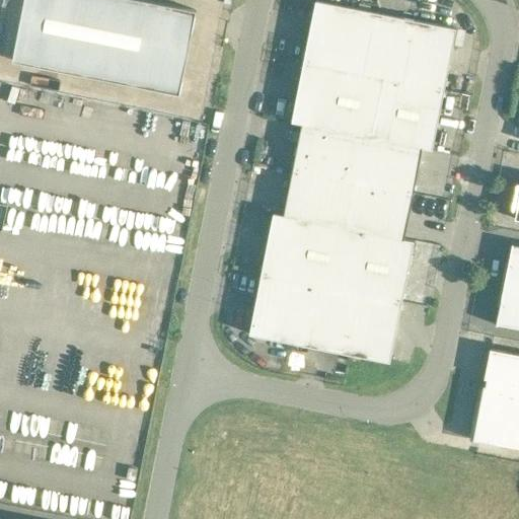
[(24,0),(13,61),(157,89),(157,87),(162,88),(177,91),(180,79),(189,42),(190,43),(197,10),(144,0),(24,0)]
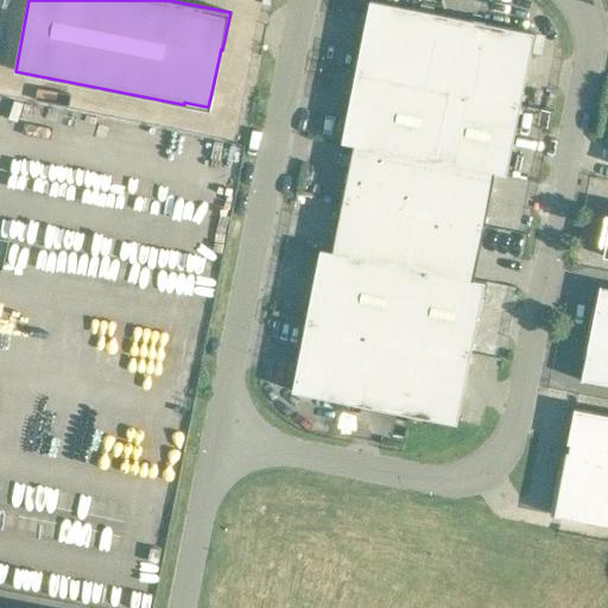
[(371,0),(356,71),(426,86),(441,14),(371,0)]
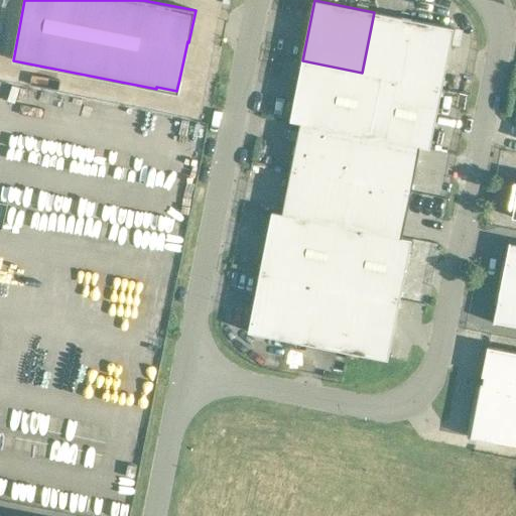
[(413,20),(374,12),(362,73),(382,77),(402,81),(413,20)]
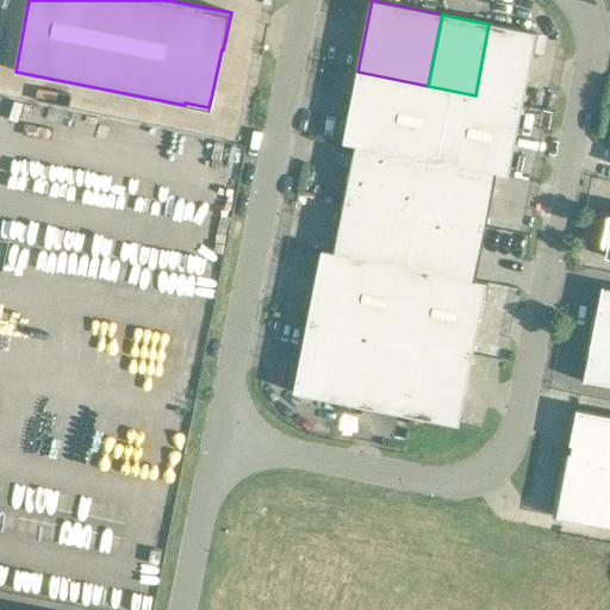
[(475,95),(523,105),(536,33),(489,24),(475,95)]
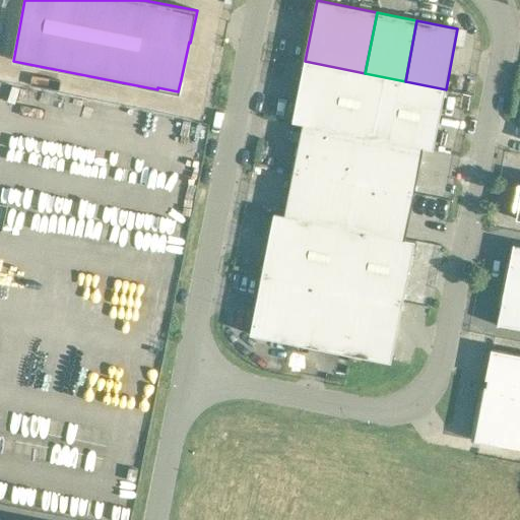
[(293,122),(303,124),(303,123),(363,135),(373,137),(385,77),(365,73),(305,61),(293,122)]
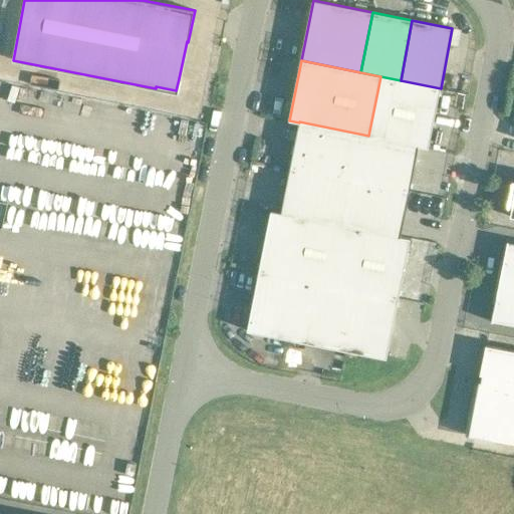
[(419,146),(419,147),(429,148),(441,88),(401,80),(380,76),(368,136),(419,146)]
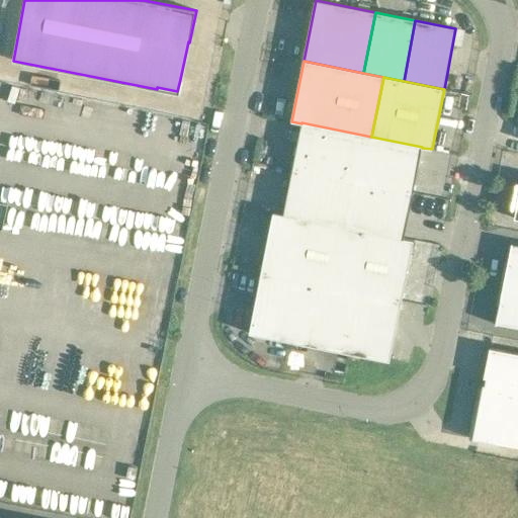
[(301,122),(301,123),(292,169),(352,180),(361,135),(301,122)]
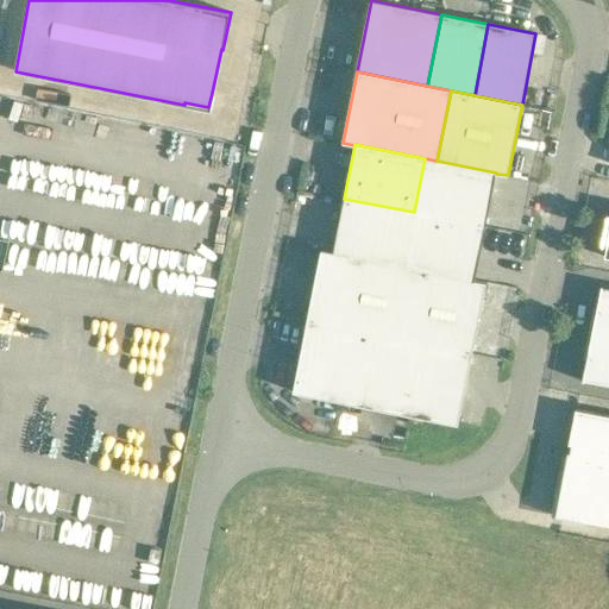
[(414,212),(485,226),(496,174),(496,173),(437,161),(425,158),(414,212)]
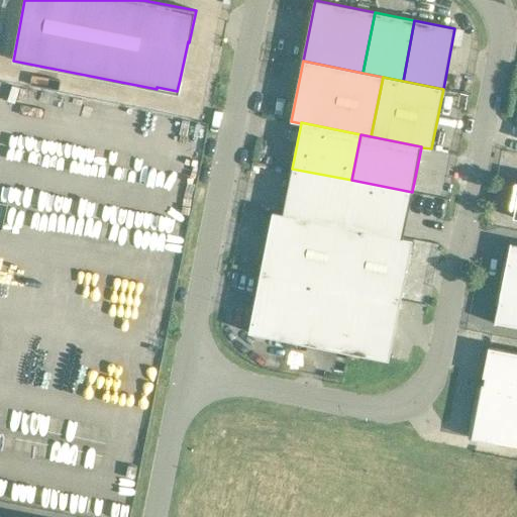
[(292,169),(283,213),(283,214),(342,226),(351,180),(292,169)]
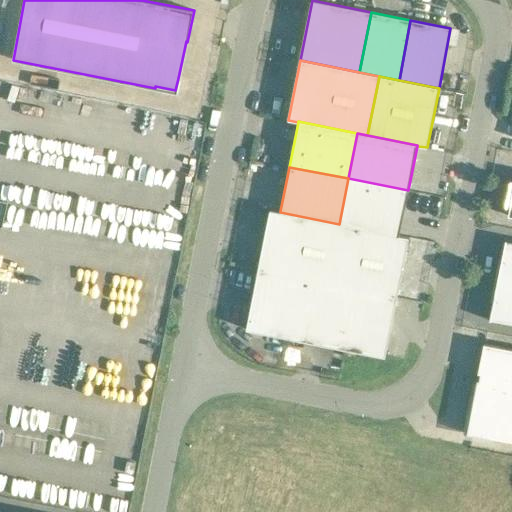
[(339,224),(349,226),(399,236),(399,235),(408,190),(348,178),(339,224)]
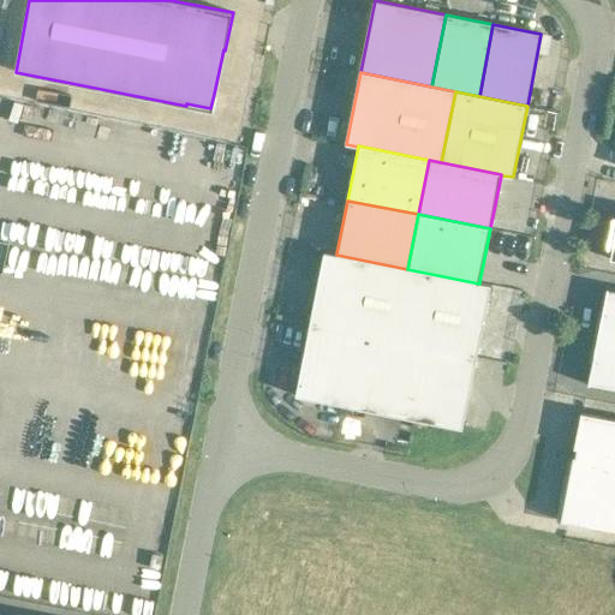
[(324,252),(310,323),(382,338),(405,342),(419,272),(407,269),(336,255),(336,254),(324,252)]
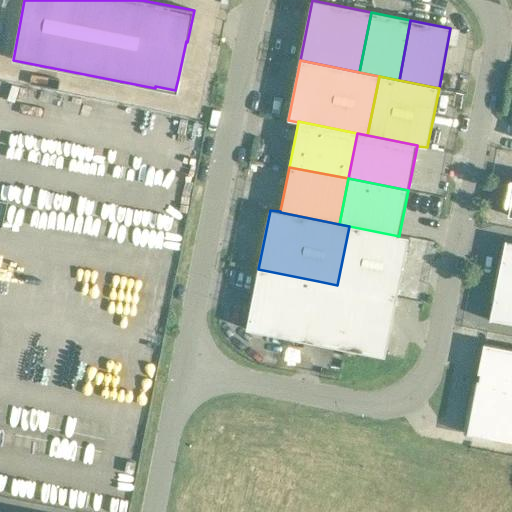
[(337,285),(357,289),(397,297),(409,237),(399,235),(399,236),(349,226),(337,285)]
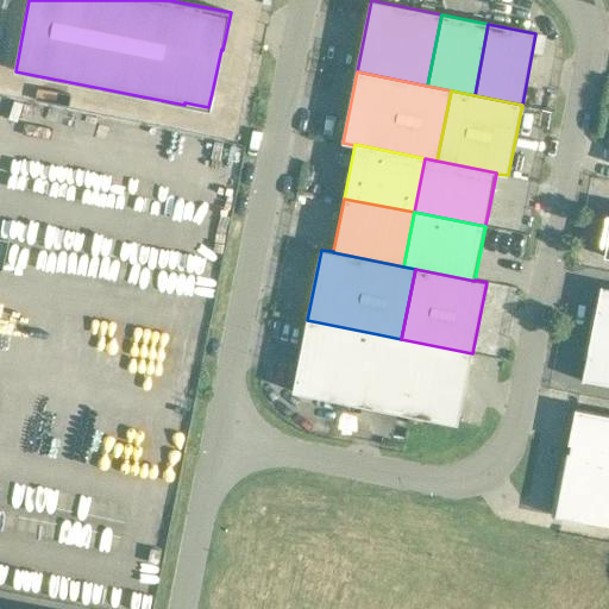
[(608,287),(602,286),(592,333),(608,337),(608,287)]
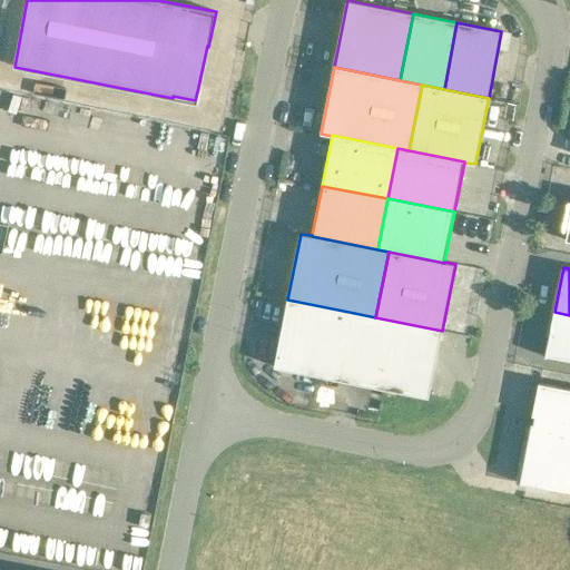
[(274,366),(341,380),(354,313),(287,300),(274,366)]
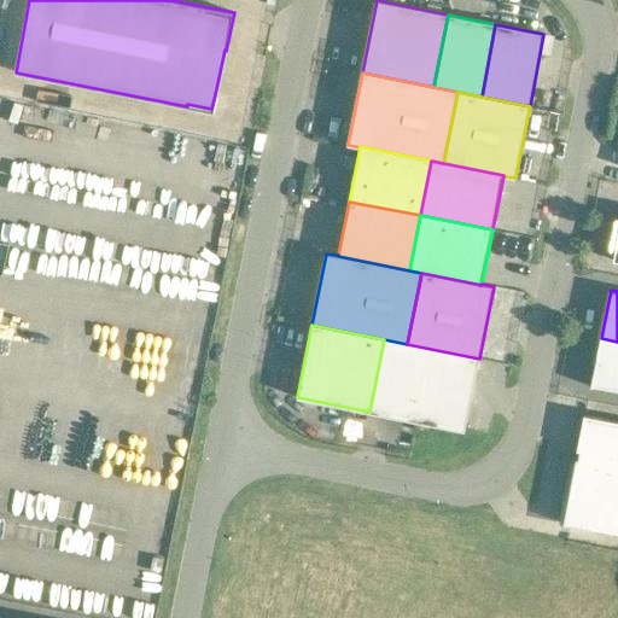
[(617,342),(601,338),(592,388),(617,392),(617,342)]
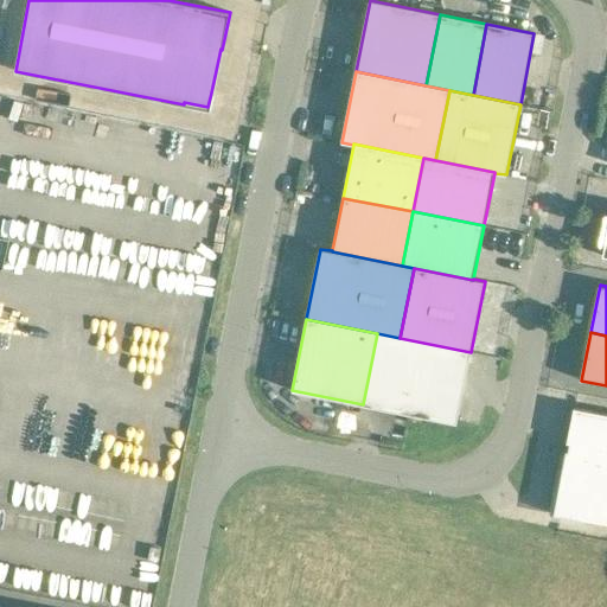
[(363,404),(409,414),(423,343),(400,338),(377,333),(363,404)]
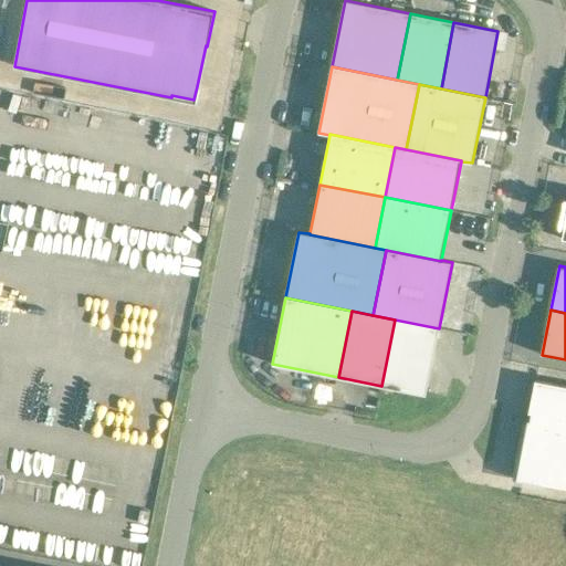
[(395,320),(381,386),(426,395),(439,328),(395,320)]
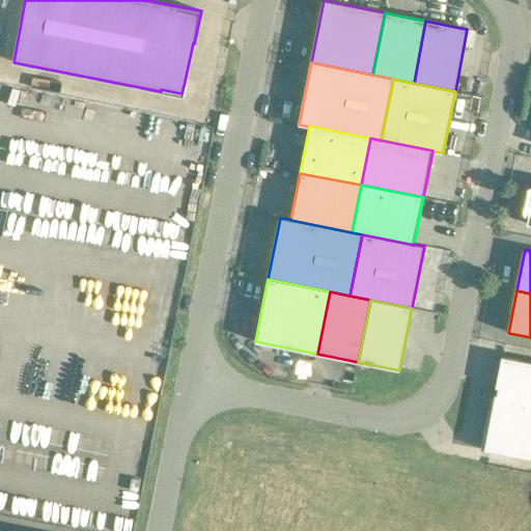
[(496,387),(498,387),(497,394),(495,394),(484,450),(530,458),(530,362),(502,357),(496,387)]
